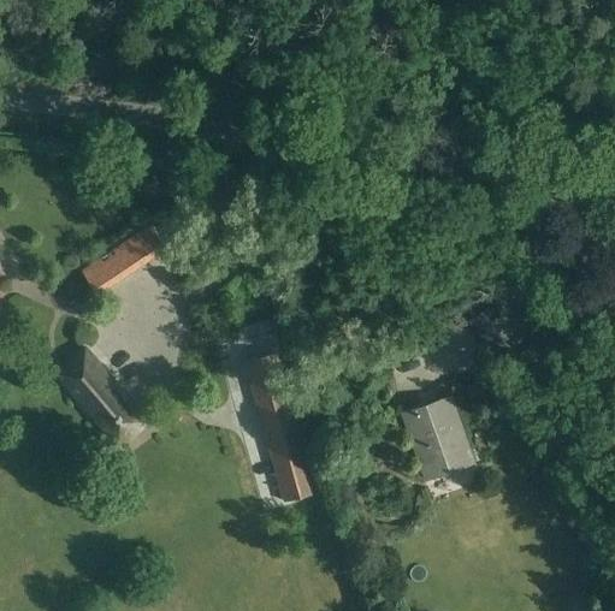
[(98,295),(167,249),(151,225),(112,249),(114,253),(101,261),(99,257),(81,271),(98,295)]
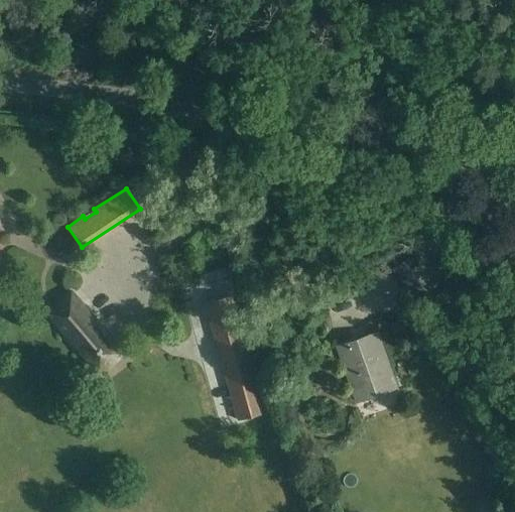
[(72,290),(44,313),(98,378),(126,354),(72,290)]
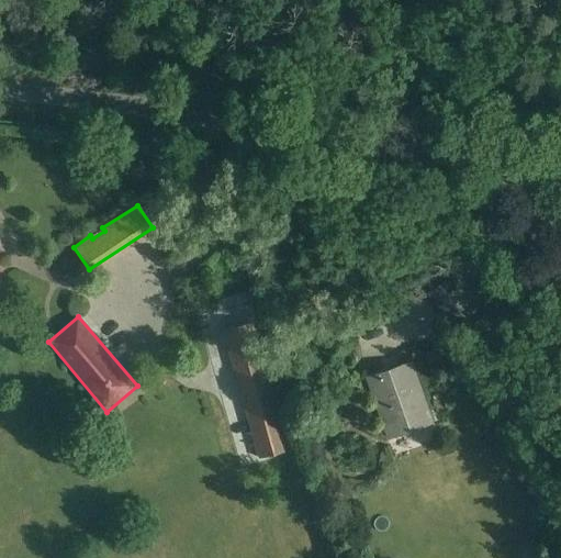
[(257,458),(288,449),(253,322),(222,330),(257,458)]
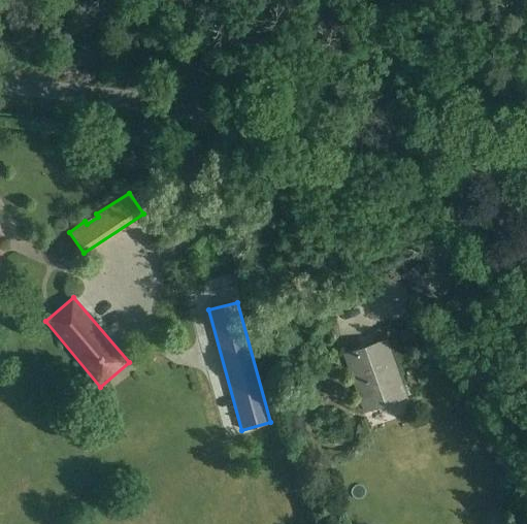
[(363,412),(407,397),(387,338),(343,354),(363,412)]
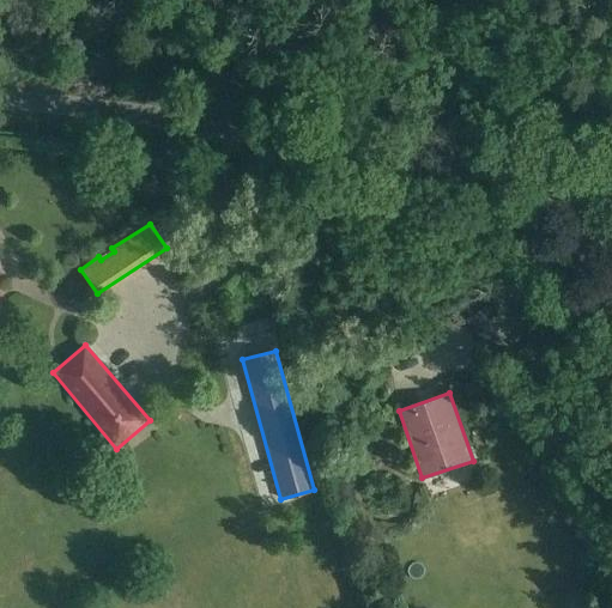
[(573,572),(585,572),(586,547),(574,546),(573,572)]
